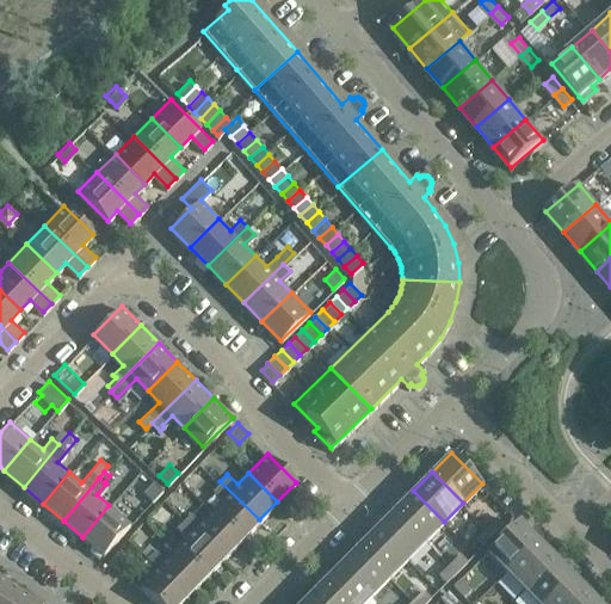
[(153,499),(162,488),(154,480),(144,491),(153,499)]
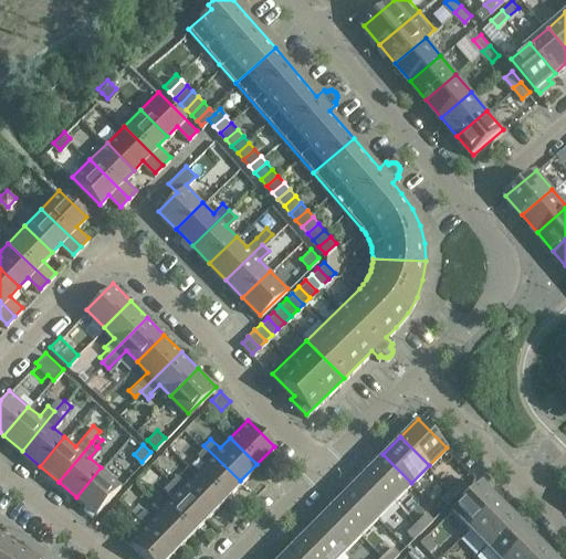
[(197,452),(207,462),(197,472),(223,498),(240,481),(203,445),(197,452)]
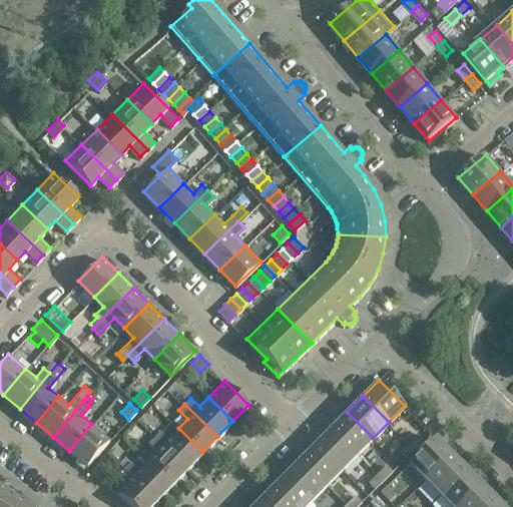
[(347,412),(332,427),(358,453),(373,438),(347,412)]
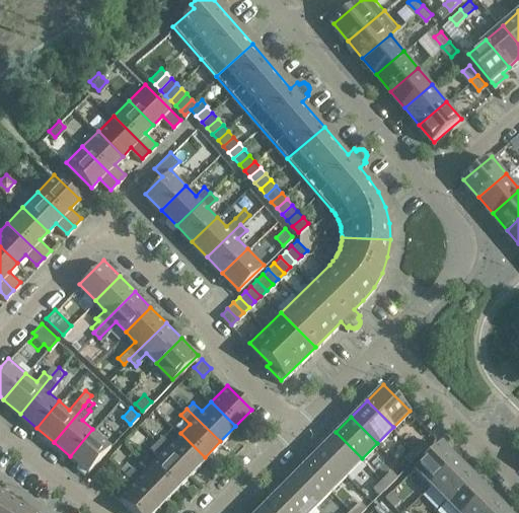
[(92,429),(70,456),(87,470),(110,444),(92,429)]
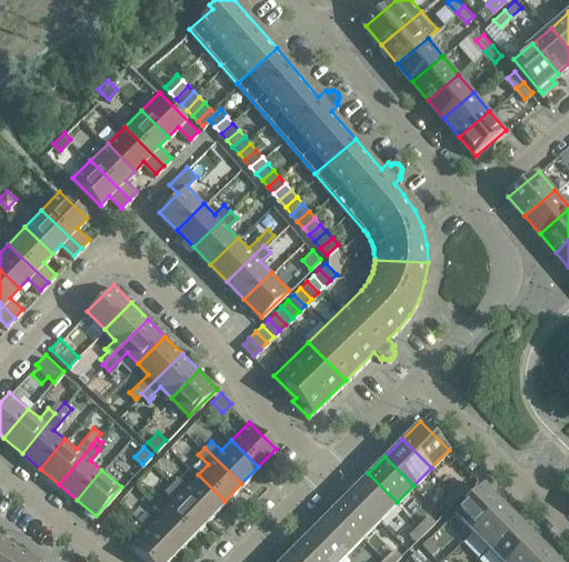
[(397,502),(368,473),(351,490),(380,519),(397,502)]
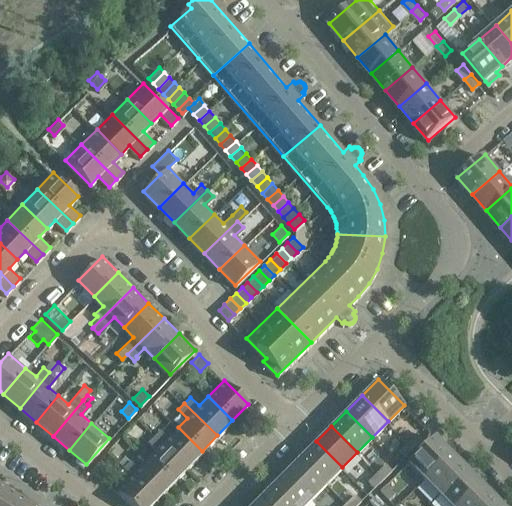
[(160,428),(154,434),(187,466),(202,451),(178,427),(169,436),(160,428)]
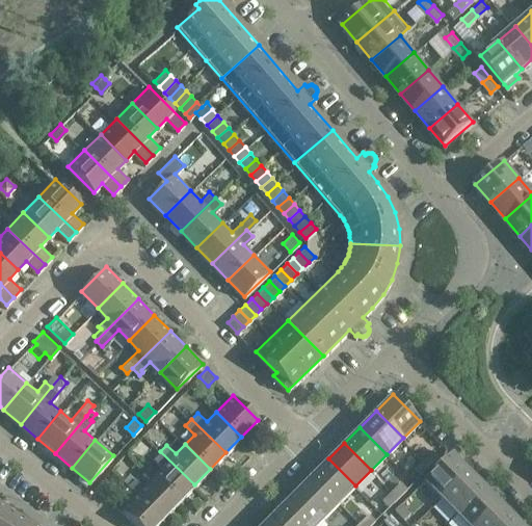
[(424,457),(430,464),(439,455),(432,449),(424,457)]
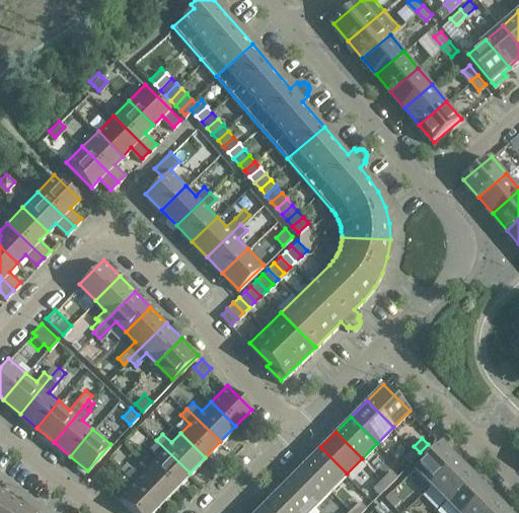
[(150,446),(159,455),(150,464),(174,489),(190,472),(156,440),(150,446)]
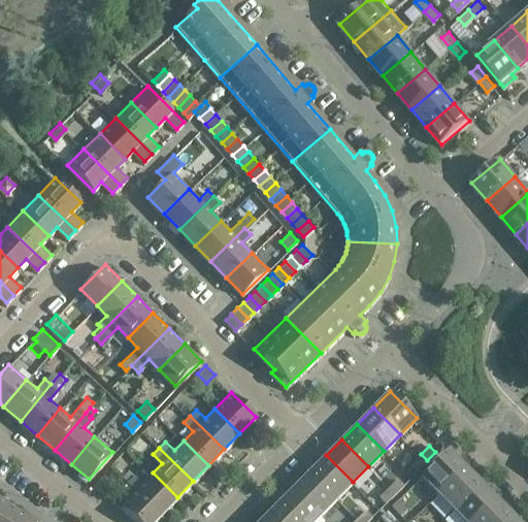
[(437,492),(463,466),(447,449),(421,476),(437,492)]
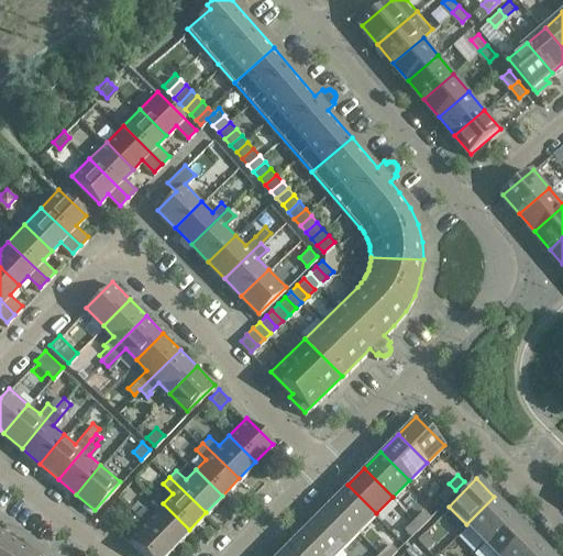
[(444,501),(455,490),(449,484),(438,495),(444,501)]
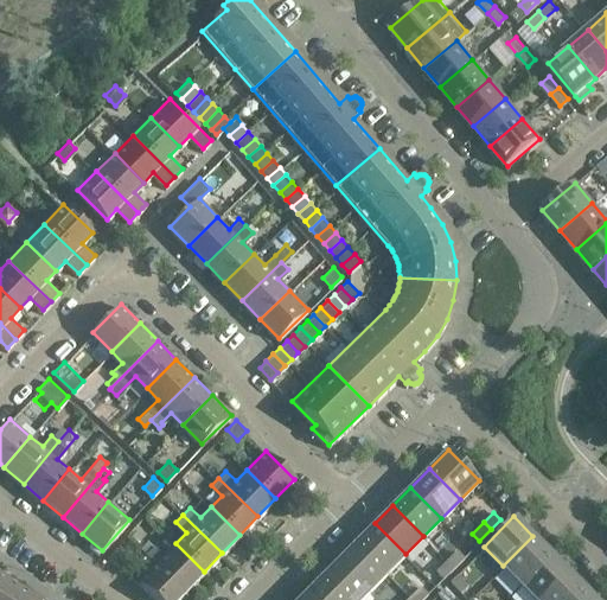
[(375,523),(356,542),(387,572),(406,554),(375,523)]
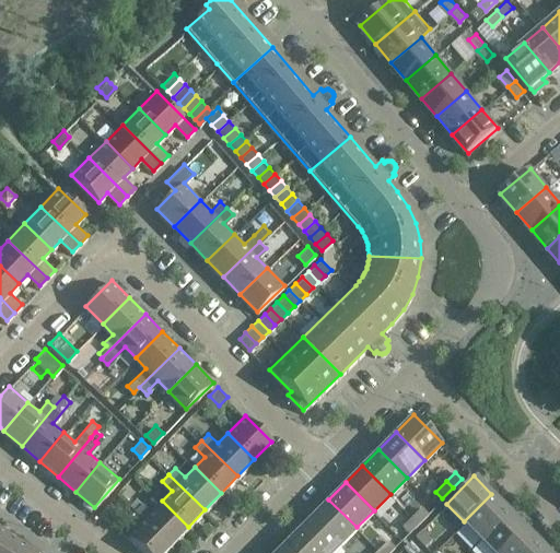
[(464,521),(480,538),(509,510),(491,494),(464,521)]
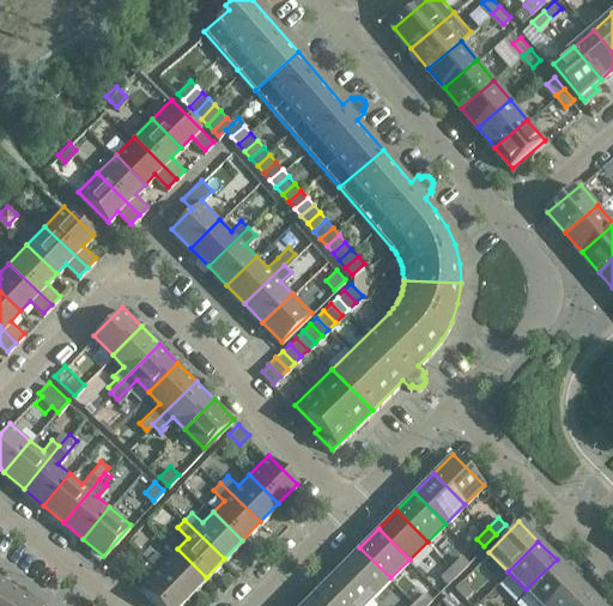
[(141,550),(158,567),(188,595),(206,577),(177,549),(167,559),(149,543),(141,550)]
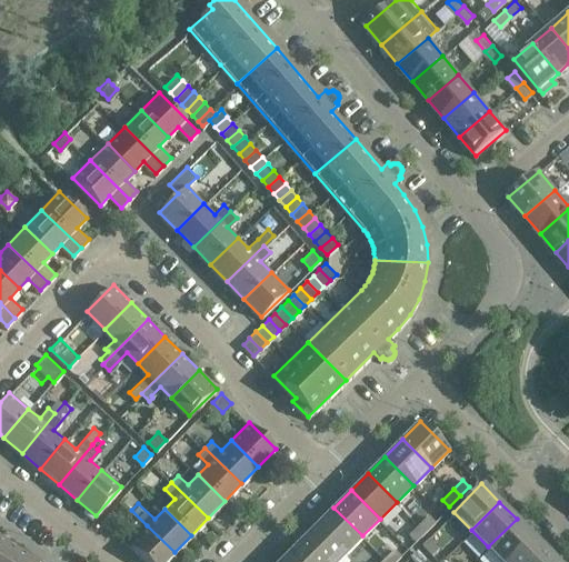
[(362,535),(333,508),(317,524),(346,553),(362,535)]
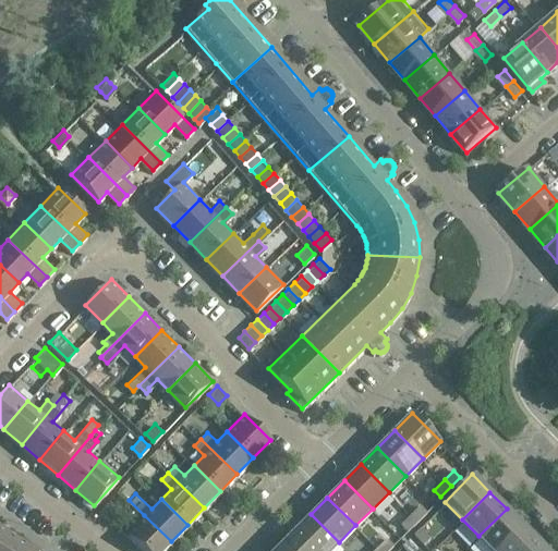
[(107,501),(99,510),(110,518),(118,510),(107,501)]
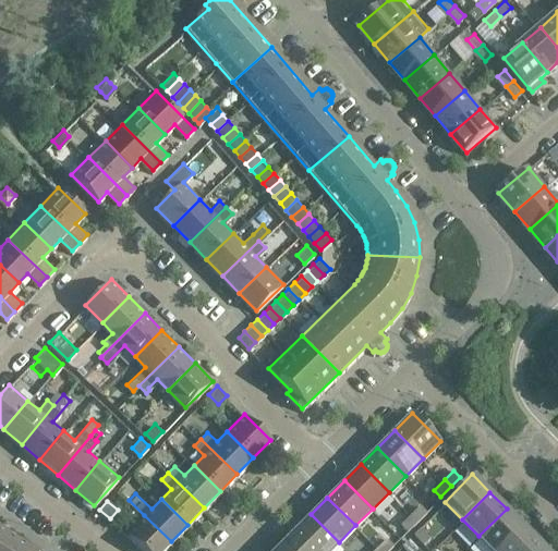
[(421,503),(410,513),(417,519),(427,510),(421,503)]
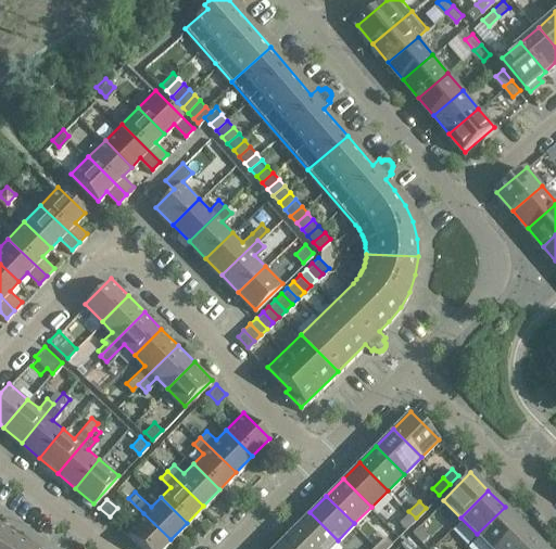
[(491,548),(494,548),(521,523),(505,507),(477,534),(491,548)]
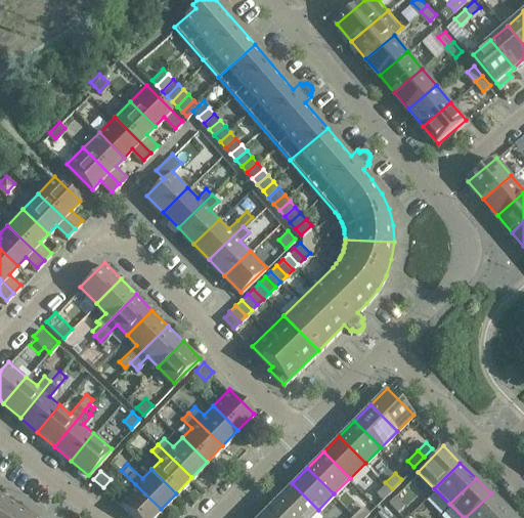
[(392,488),(385,482),(376,491),(382,498),(392,488)]
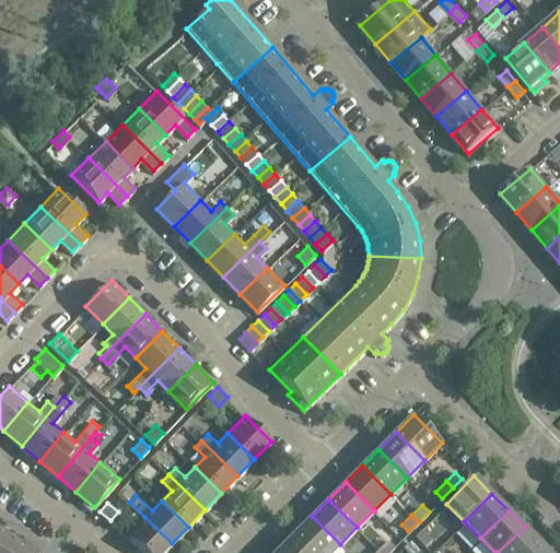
[(312,516),(295,533),(315,552),(330,552),(340,544),(312,516)]
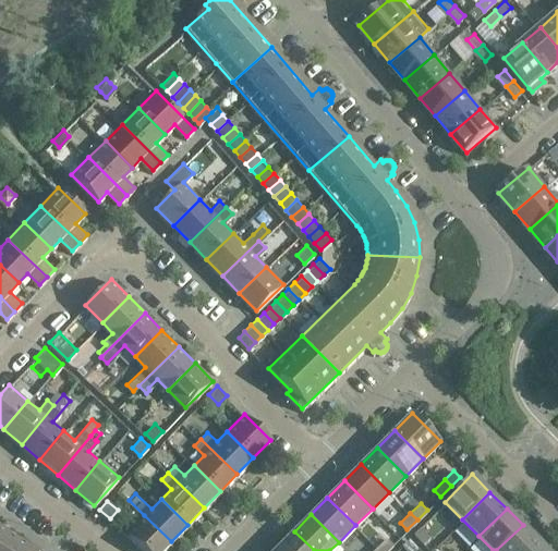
[(161,550),(171,541),(144,515),(128,533),(145,550),(161,550)]
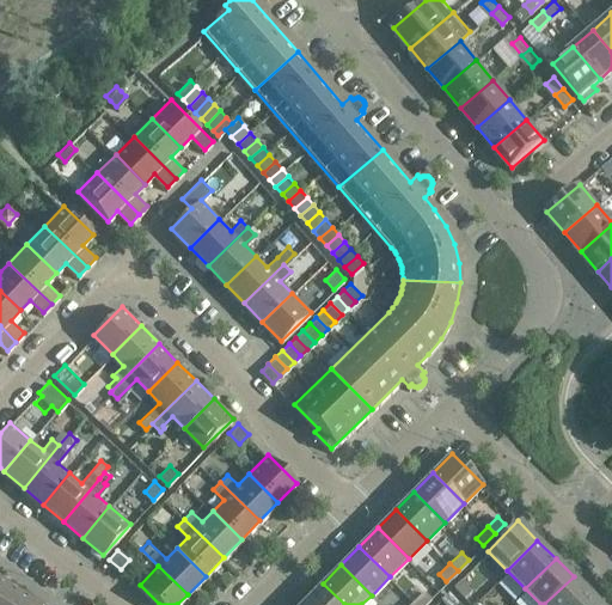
[(0,604),(10,604),(20,588),(0,575),(0,604)]
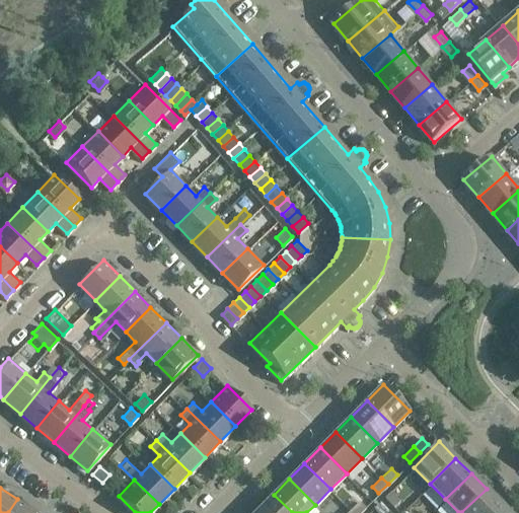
[(461,512),(493,512),(502,505),(487,489),(461,512)]
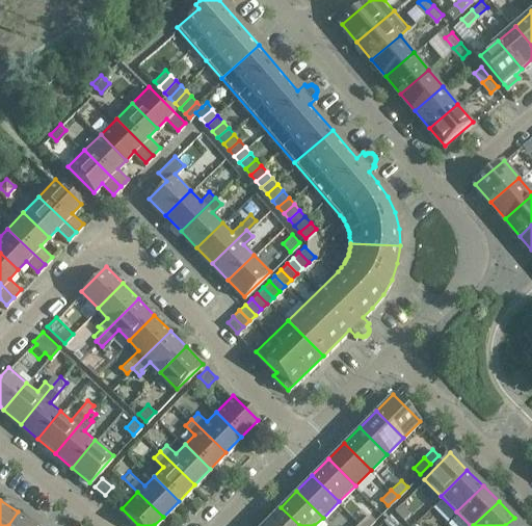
[(394,508),(403,518),(409,511),(400,502),(394,508)]
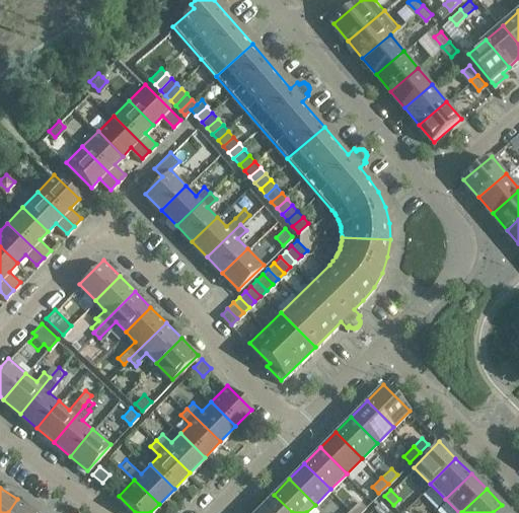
[(292,512),(274,495),(258,510),(261,512),(292,512)]
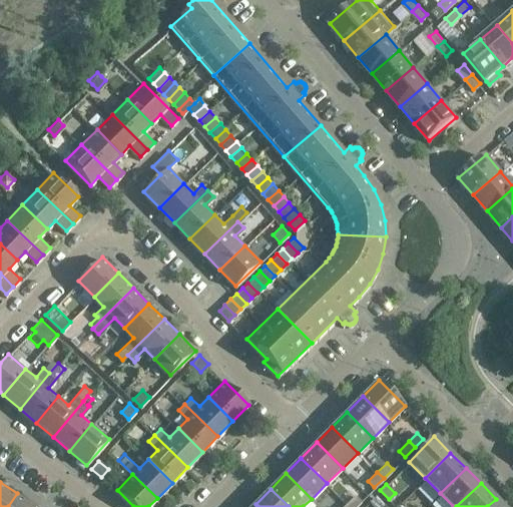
[(17,493),(8,506),(35,506),(36,505),(17,493)]
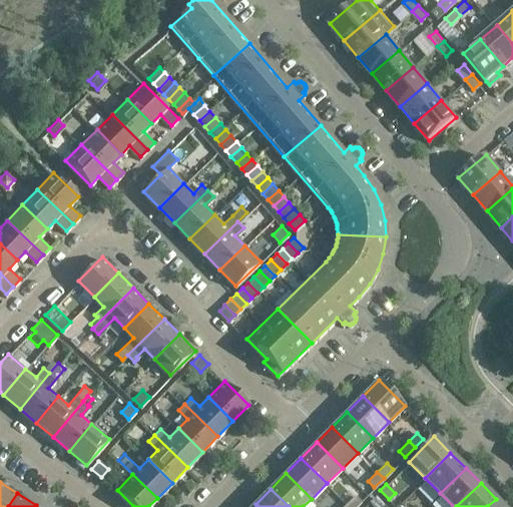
[(356,494),(347,503),(350,506),(354,506),(362,500),(356,494)]
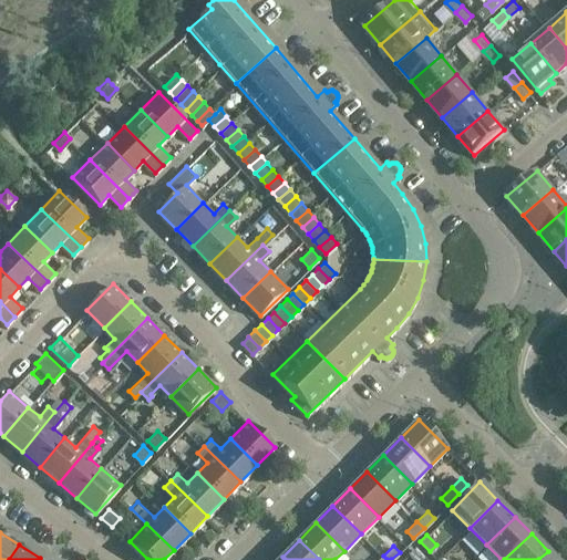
[(415,546),(409,552),(415,559),(421,559),(425,556),(415,546)]
